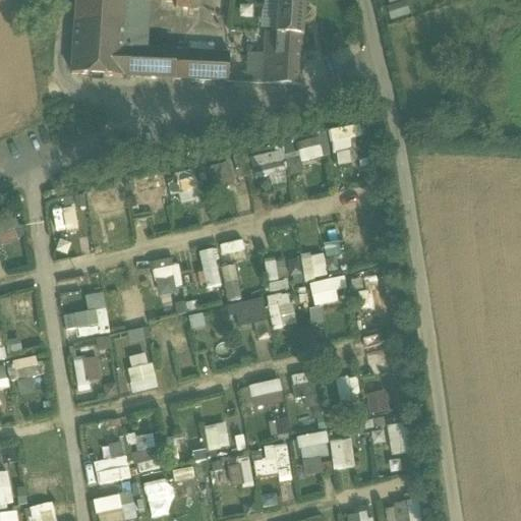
[(190,13),(189,0),(72,0),(69,83),(123,85),(232,88),(231,56),(217,56),(216,45),(187,44),(186,54),(150,54),(151,10),(190,13)]
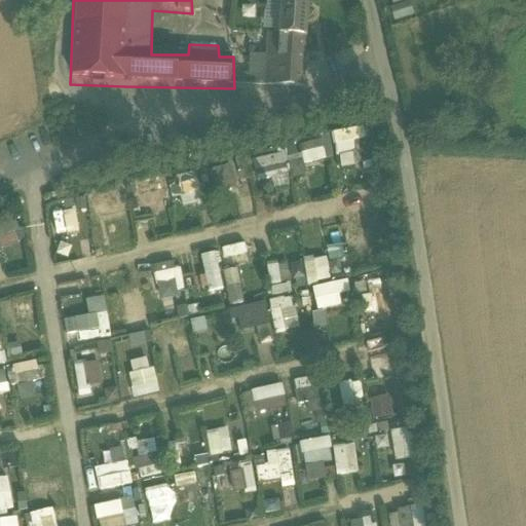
[(307,0),(268,0),(266,59),(254,59),(252,86),(302,89),(307,0)]
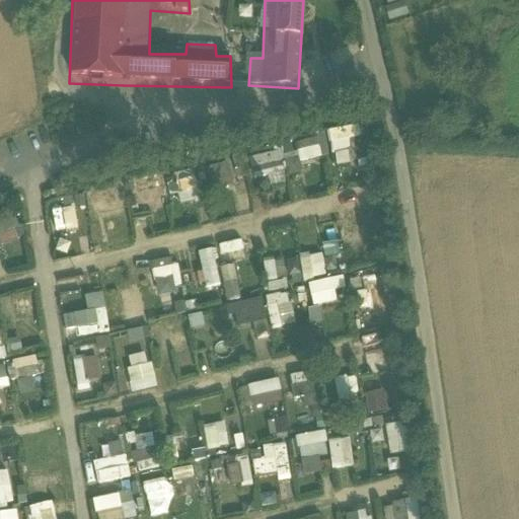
[(402,0),(382,0),(389,22),(408,16),(402,0)]
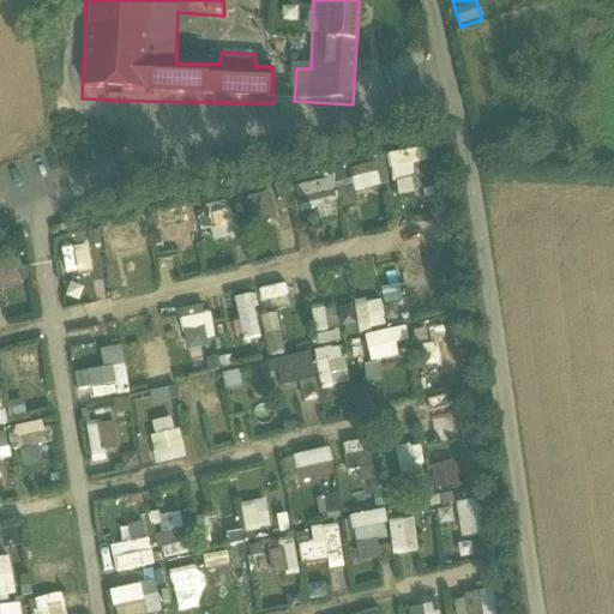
[(391,193),(432,191),(428,150),(389,152),(391,193)]
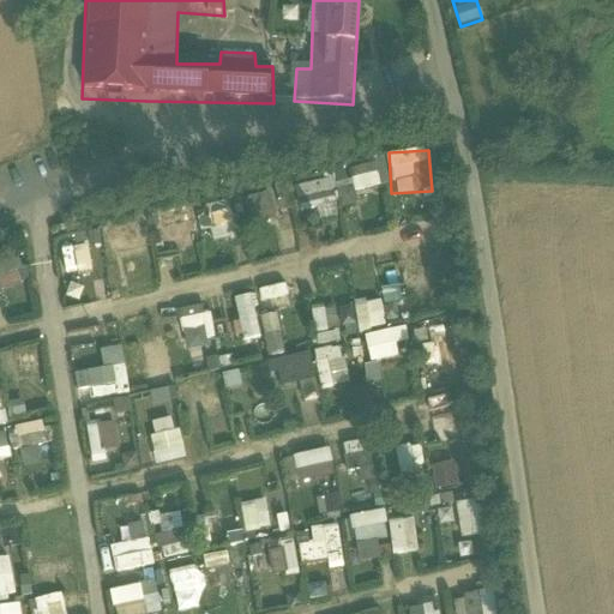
[(327,172),(329,179),(294,186),(299,211),(317,209),(319,220),(338,216),(336,208),(356,204),(354,192),(389,186),(384,161),(327,172)]
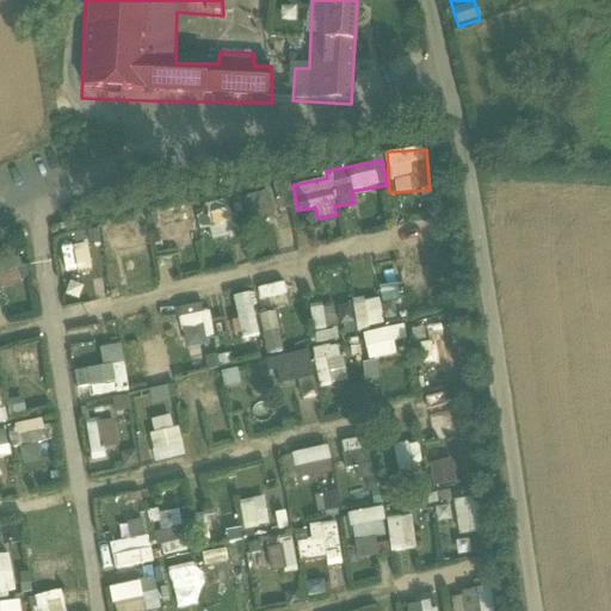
[(273,218),(269,193),(244,198),(248,223),(273,218)]
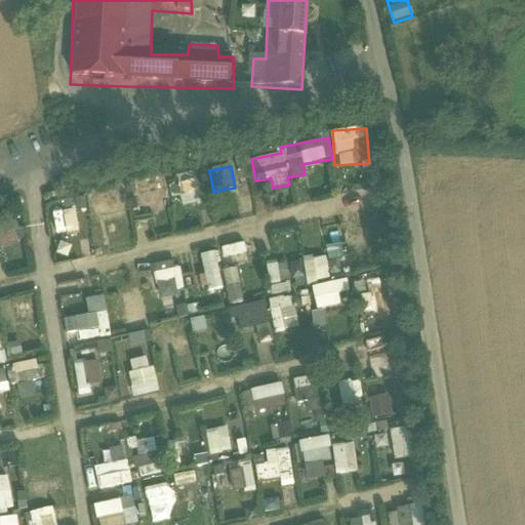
[(172,175),(177,206),(201,203),(197,172),(172,175)]
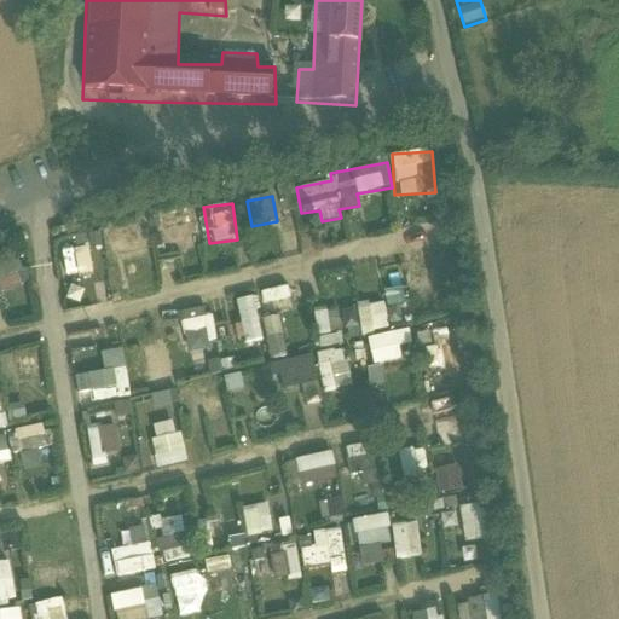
[(167,250),(200,244),(194,212),(161,218),(167,250)]
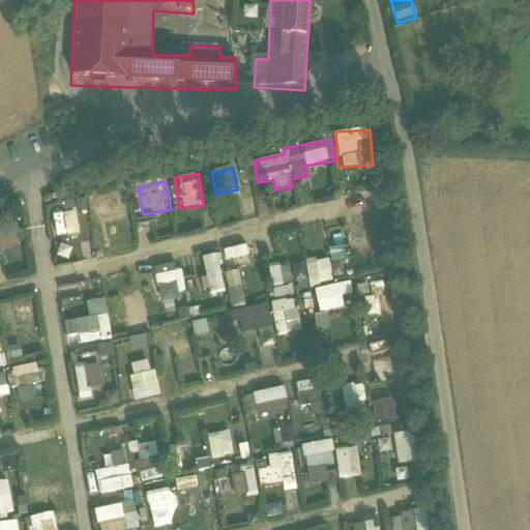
[(101,217),(122,214),(120,195),(99,197),(101,217)]
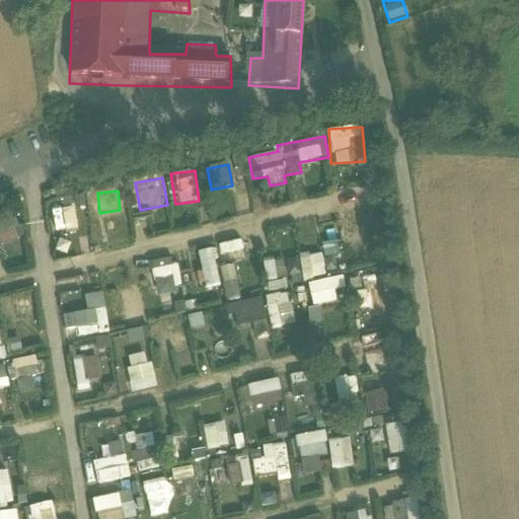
[(97,207),(96,196),(52,199),(52,210),(97,207)]
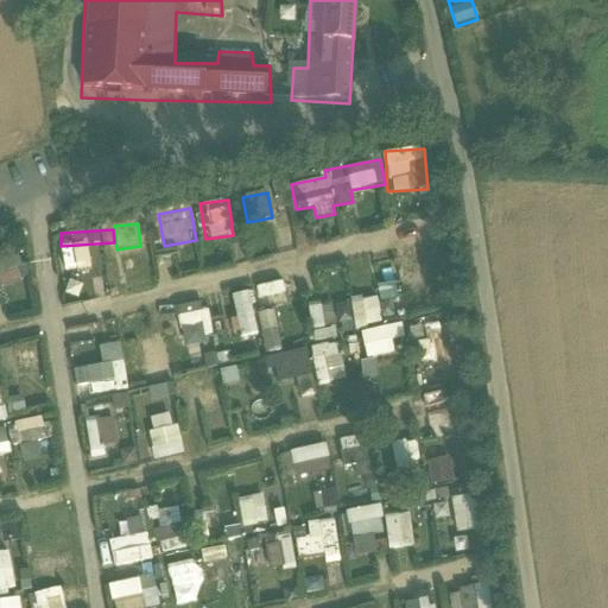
[(64,271),(90,267),(88,244),(61,247),(64,271)]
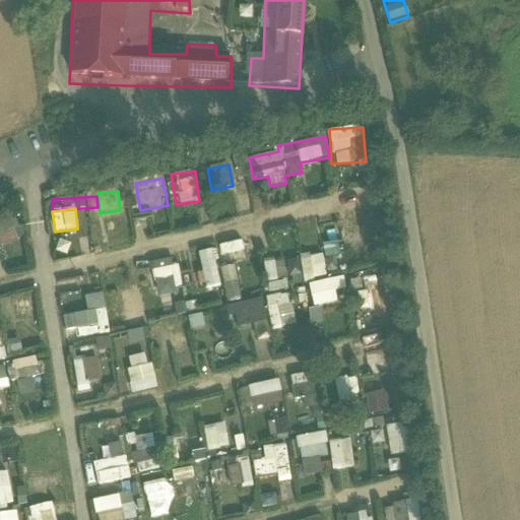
[(0,246),(19,240),(12,217),(0,220),(0,246)]
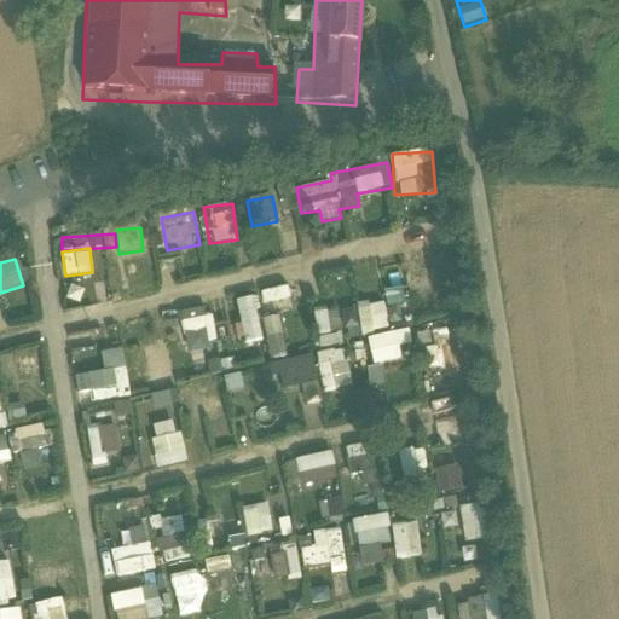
[(262,302),(289,299),(287,288),(260,291),(262,302)]
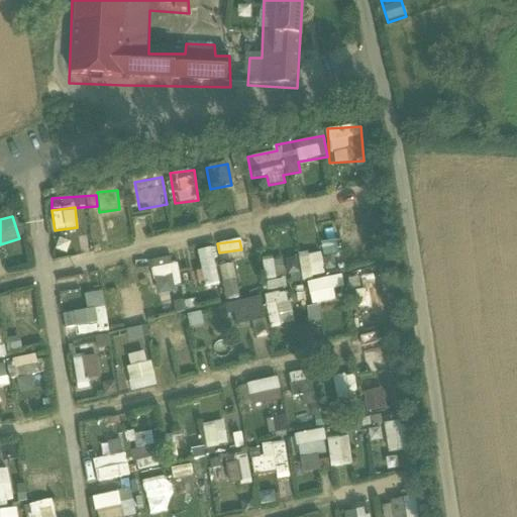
[(214,248),(199,249),(202,286),(217,285),(214,248)]
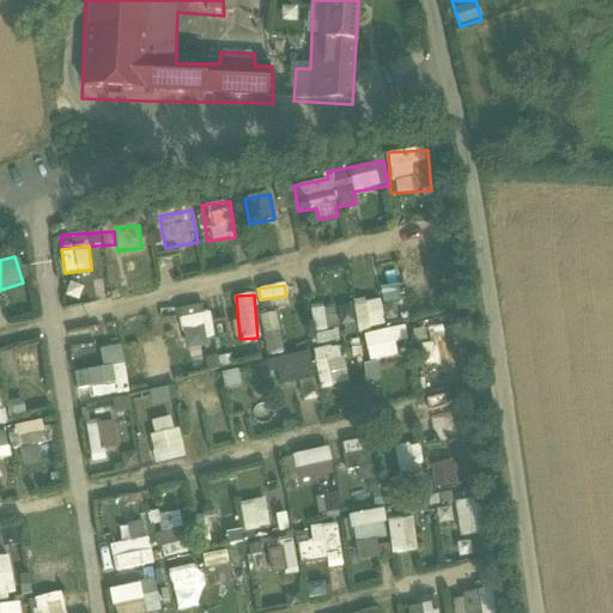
[(387,325),(380,298),(352,305),(359,332),(387,325)]
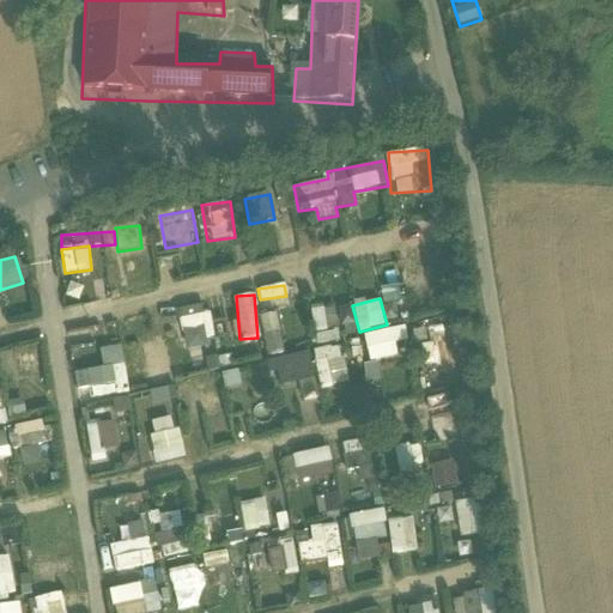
[(183,346),(212,344),(208,304),(180,308),(183,346)]
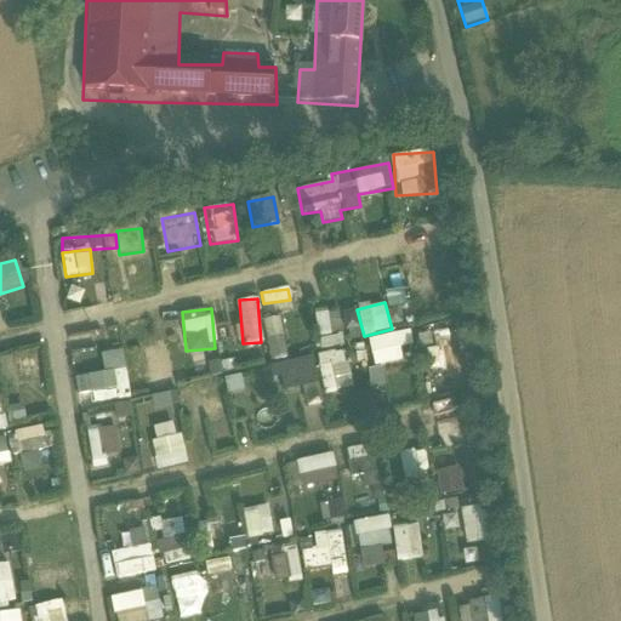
[(342,332),(337,311),(315,315),(320,337),(342,332)]
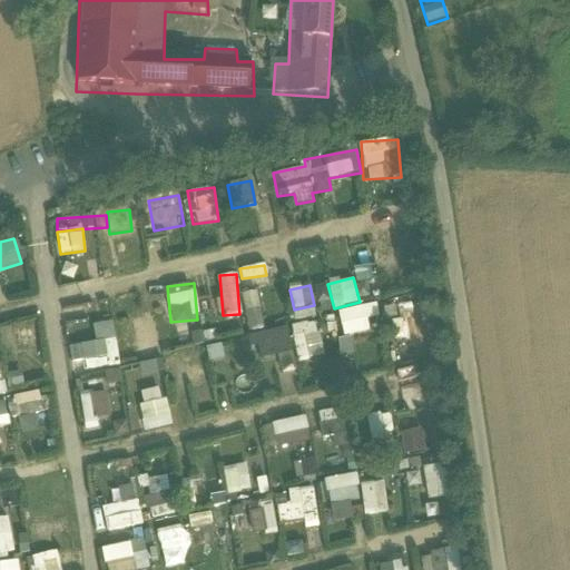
[(258,292),(243,294),(247,332),(263,330),(258,292)]
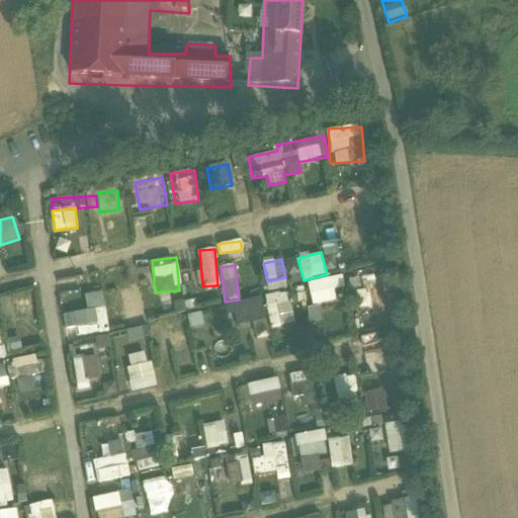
[(336,300),(333,290),(344,288),(341,275),(307,284),(313,307),(336,300)]
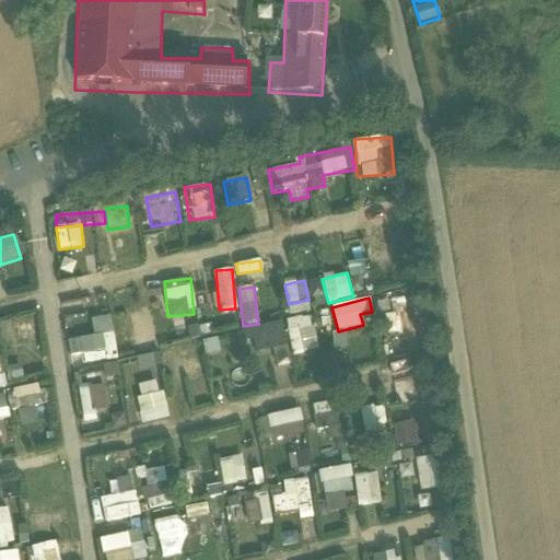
[(391,339),(411,335),(405,298),(378,303),(382,324),(387,323),(391,339)]
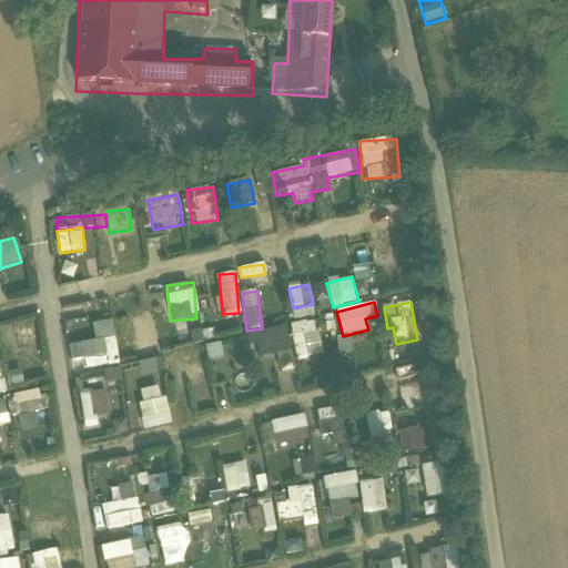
[(293,321),(314,317),(312,306),(292,311),(293,321)]
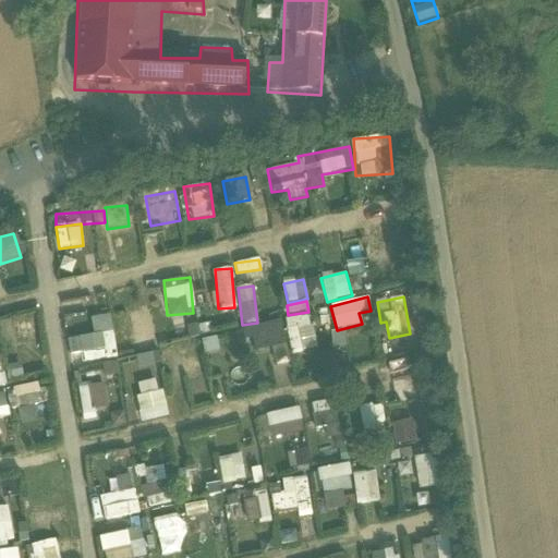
[(135,352),(157,349),(149,308),(129,312),(135,352)]
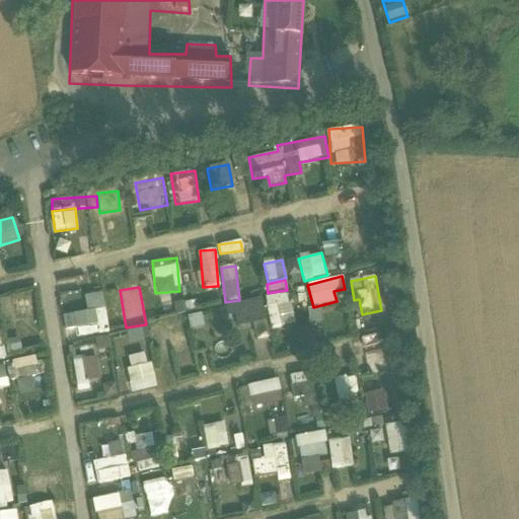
[(104,293),(85,294),(86,312),(71,313),(73,336),(107,334),(104,293)]
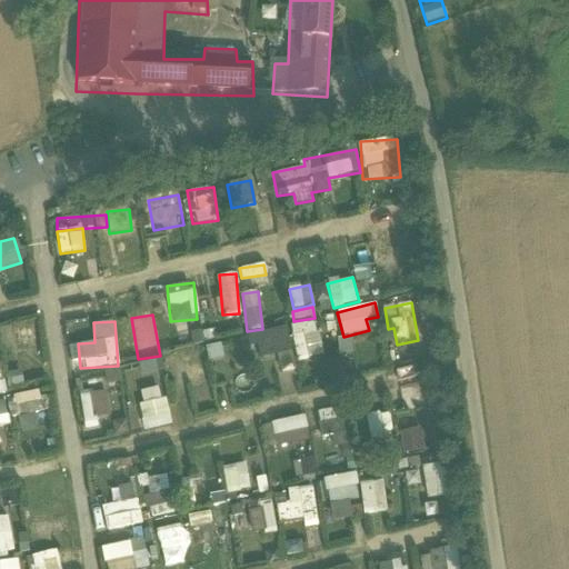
[(317,321),(291,325),(296,360),(322,357),(317,321)]
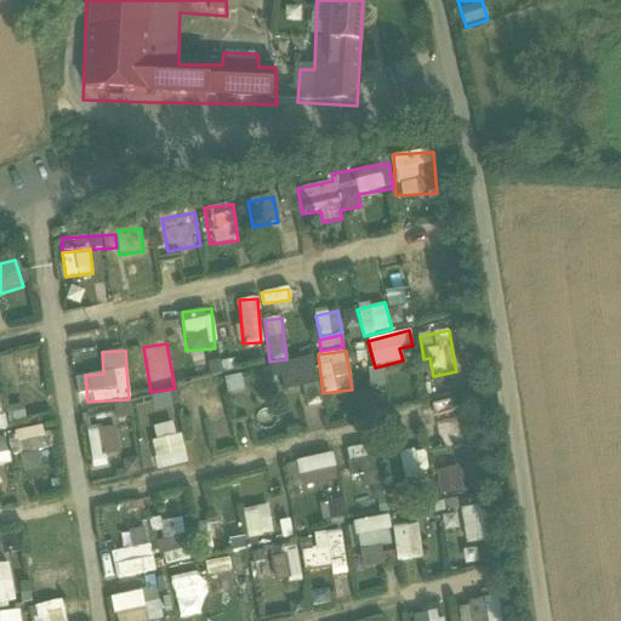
[(43,372),(39,353),(16,357),(18,376),(43,372)]
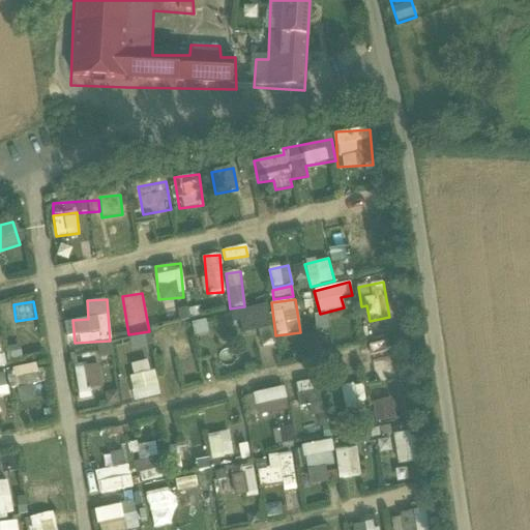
[(242,331),(270,330),(269,306),(241,308),(242,331)]
